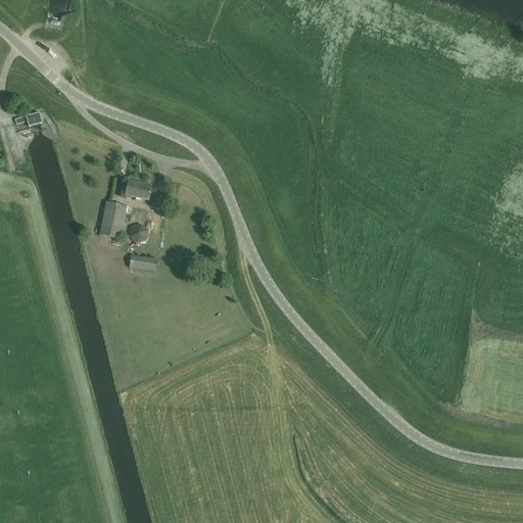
[(39,114),(14,121),(16,126),(27,123),(29,128),(42,125),(39,114)]
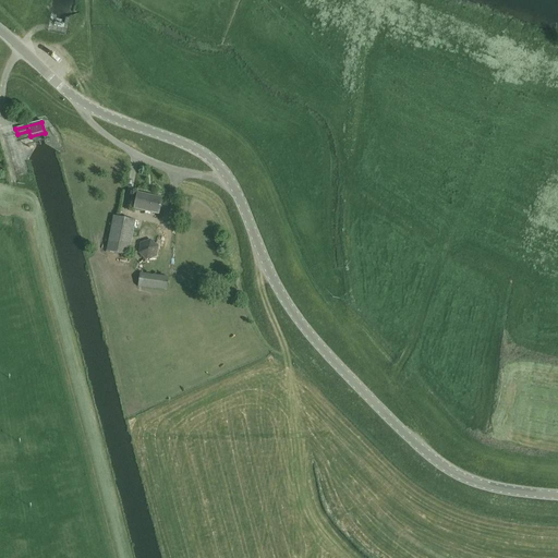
[(158,215),(161,198),(137,194),(134,209),(158,215)]
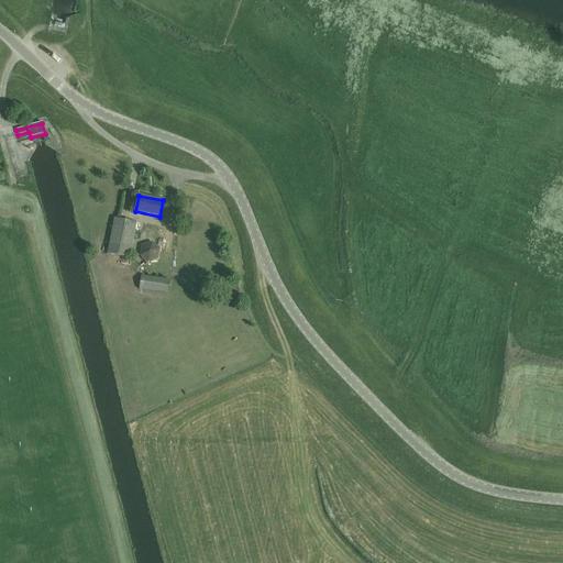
[(136,222),(114,218),(107,254),(129,258),(136,222)]
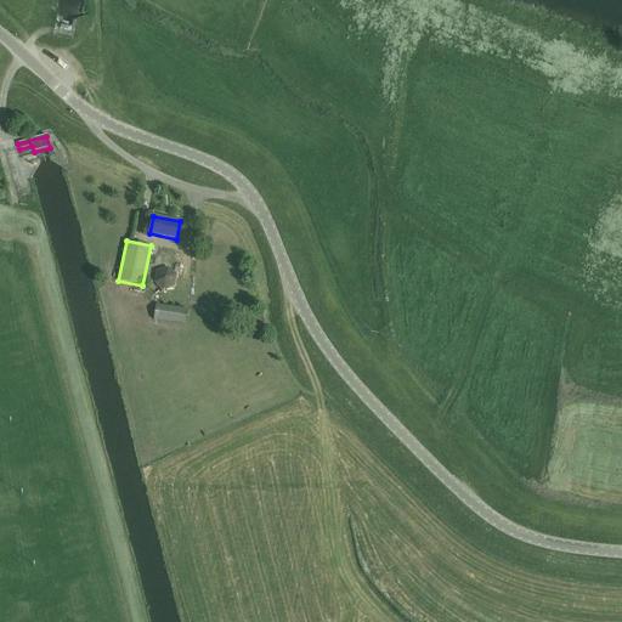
[(174,287),(176,276),(168,267),(156,271),(154,282),(163,290),(174,287)]
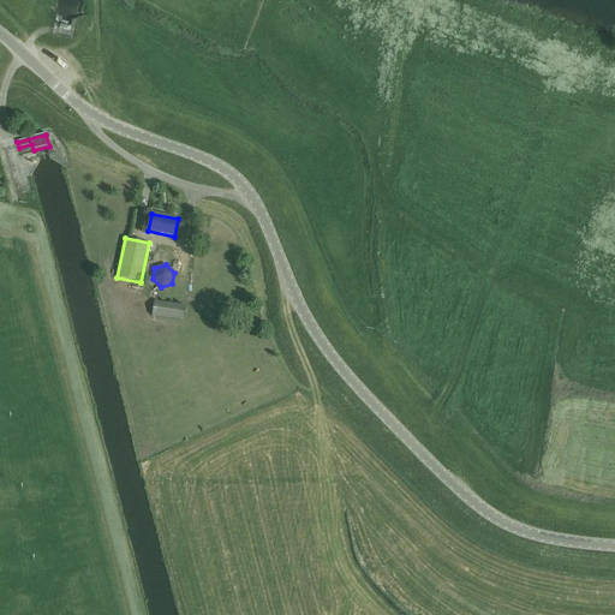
[(185,306),(154,302),(151,316),(183,321),(185,306)]
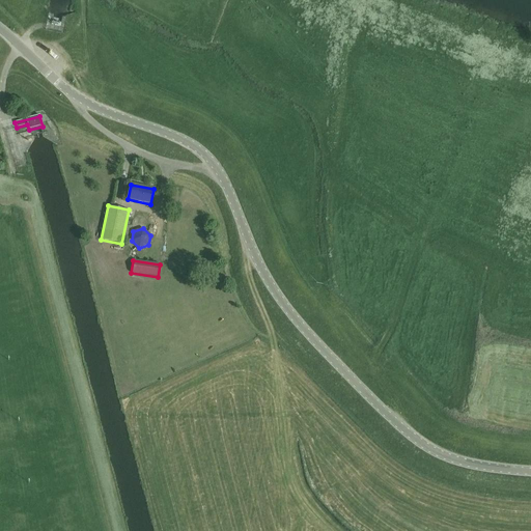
All buildings are outlined.
